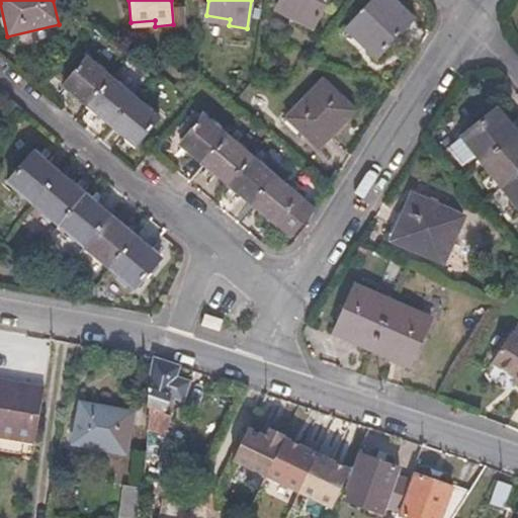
[(280,0),(276,9),(298,20),(296,24),(312,32),(328,0),(280,0)]
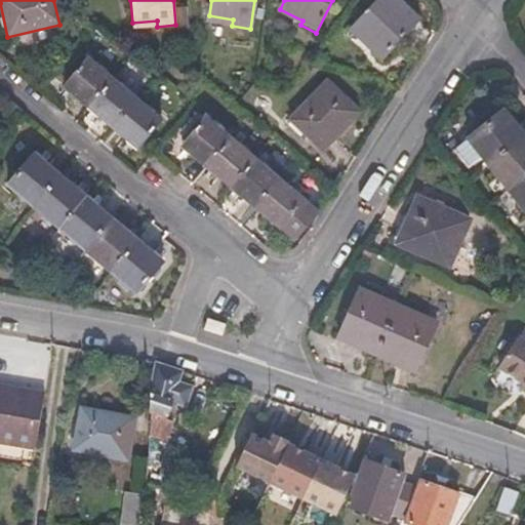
[(398,0),(378,0),(354,27),(373,45),(369,49),(381,59),(419,18),(398,0)]
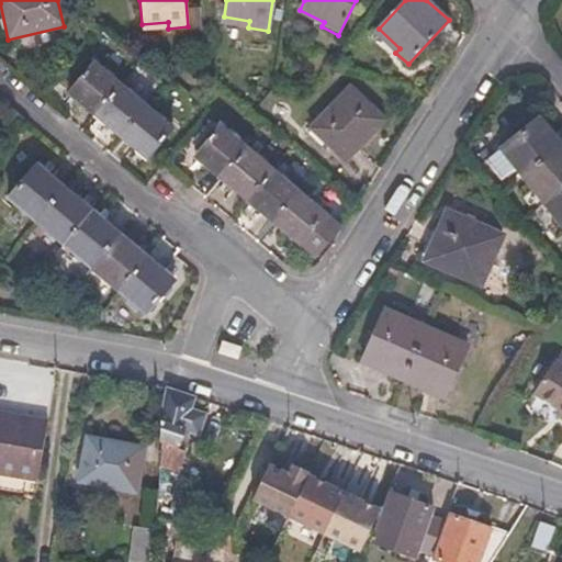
[(68,92),(93,114),(116,86),(91,65),(68,92)]
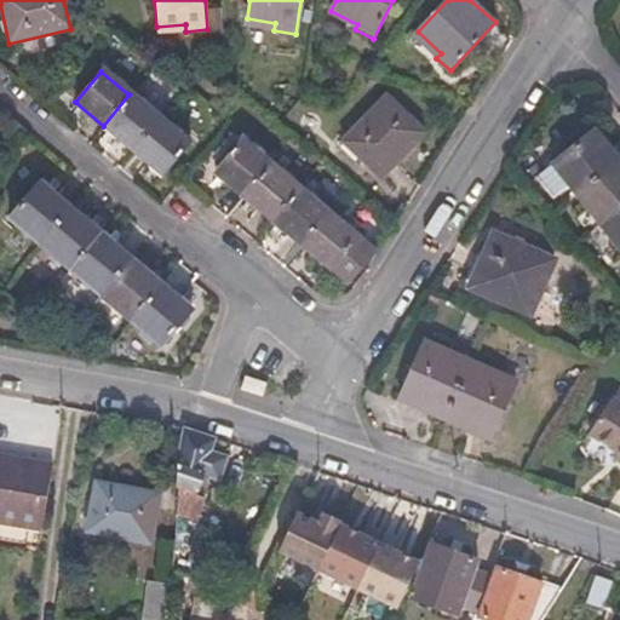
[(103,126),(132,149),(158,119),(128,95),(103,126)]
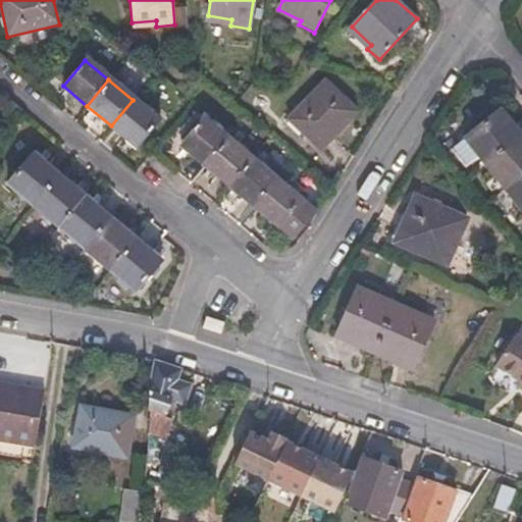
[(323,82),(291,116),(313,138),(309,143),(320,153),(357,113),(323,82)]
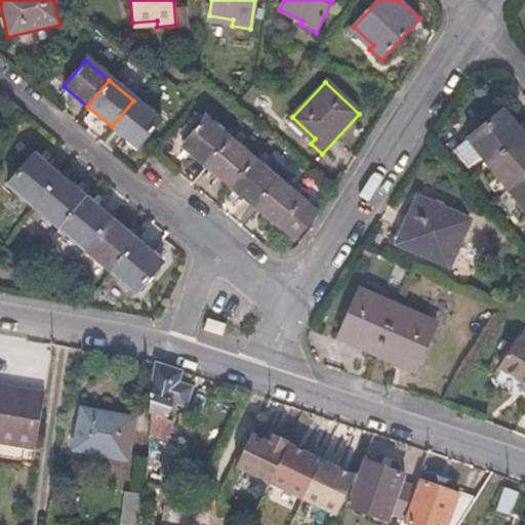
[(133,101),(112,126),(138,149),(160,122),(133,101)]
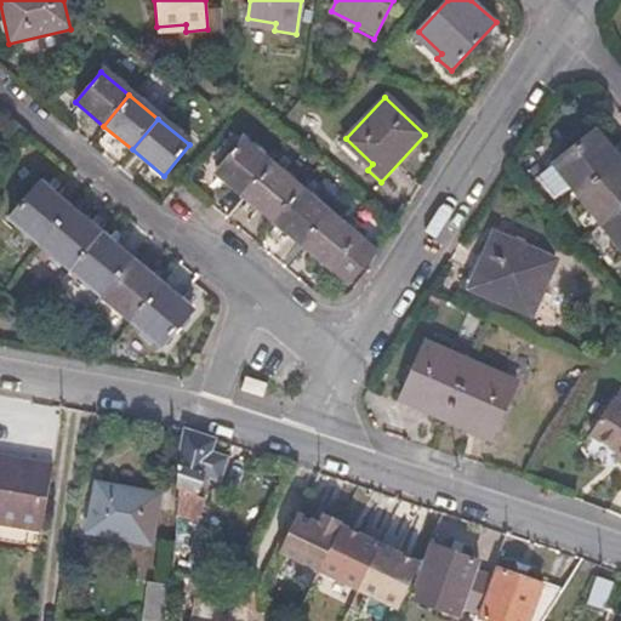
[(579,194),(620,163),(597,132),(557,165),(579,194)]
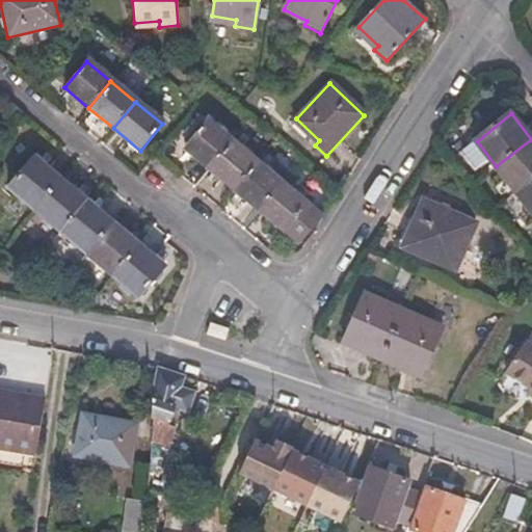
[(209,169),(233,141),(207,120),(184,148),(209,169)]
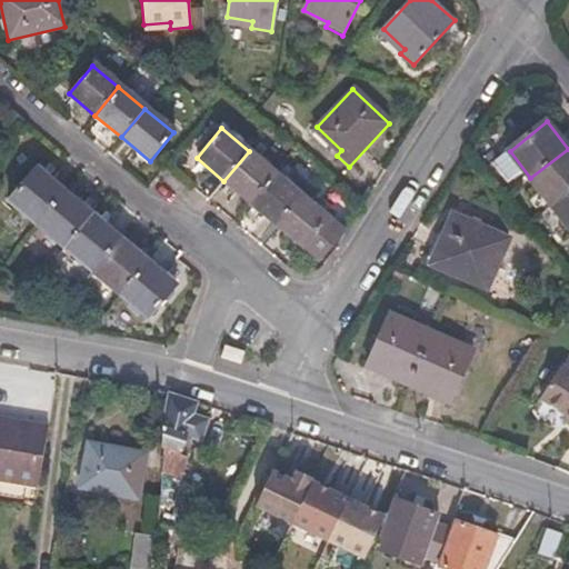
[(552,206),(568,193),(568,149),(530,178),(552,206)]
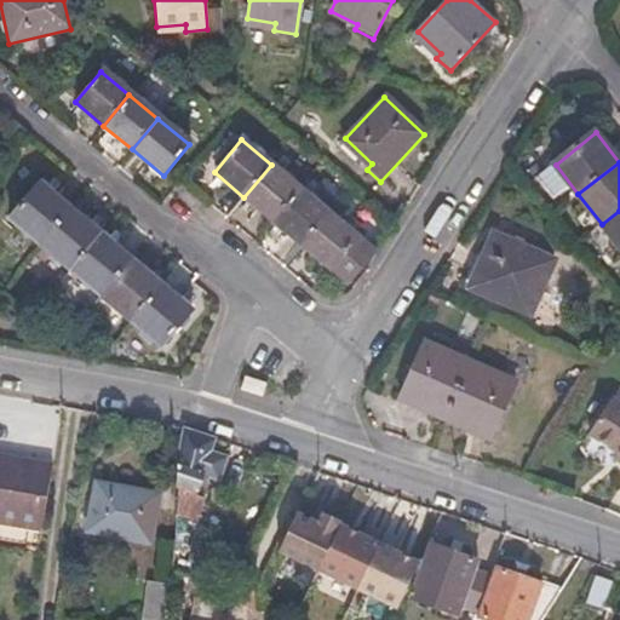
[(244,197),(273,220),(299,189),(271,165),(244,197)]
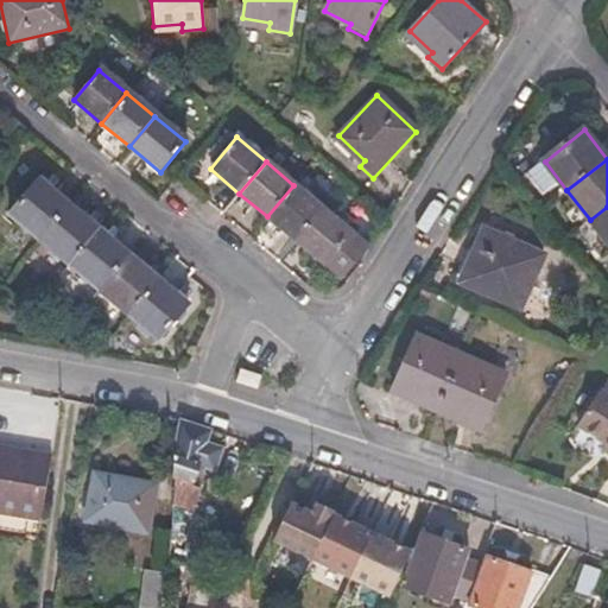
[(6,211),(39,241),(70,204),(37,176),(6,211)]
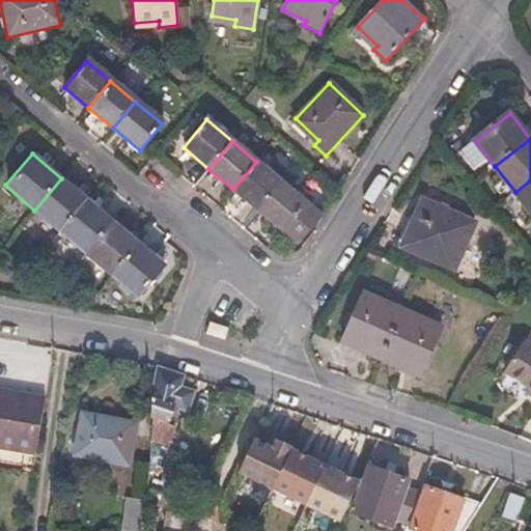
[(233,189),(258,211),(282,184),(256,162),(233,189)]
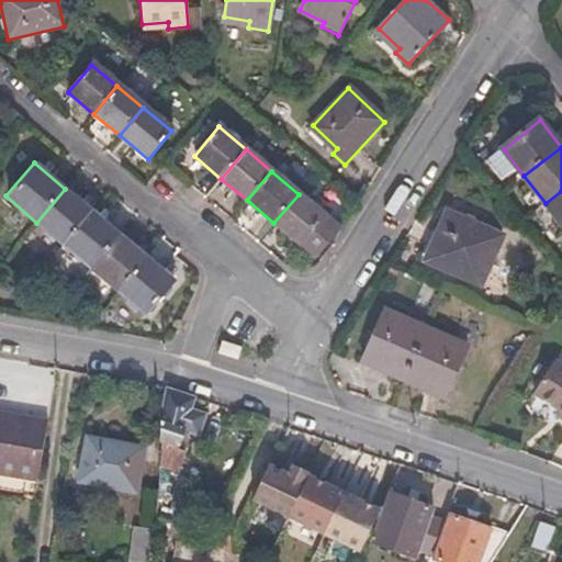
[(36,223),(63,245),(91,212),(65,189),(36,223)]
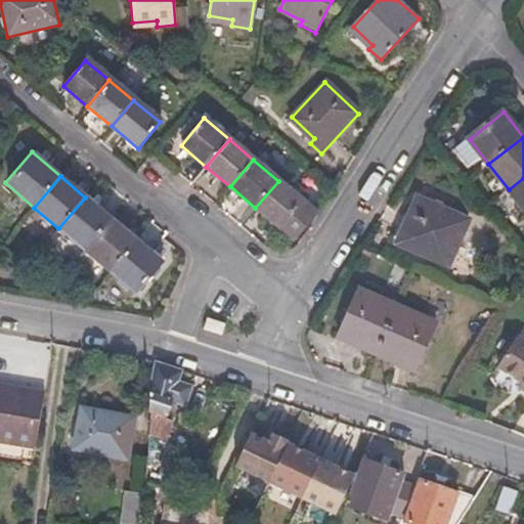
[(523,178),(509,189),(523,208),(523,178)]
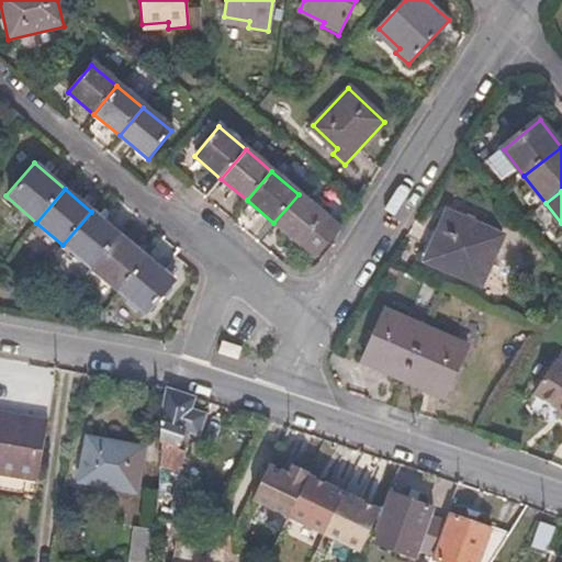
[(299,194),(273,223),(314,257),(339,227),(299,194)]
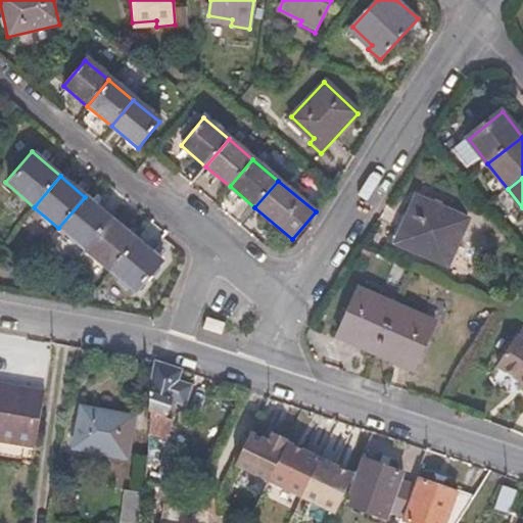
[(58,228),(85,250),(110,219),(85,197),(58,228)]
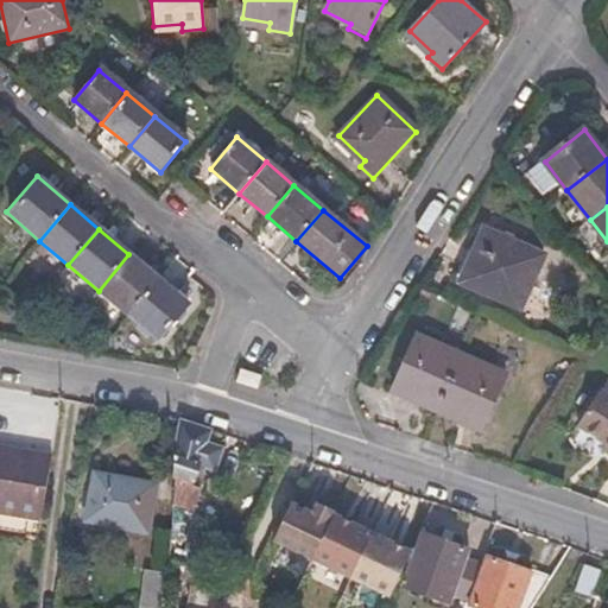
[(486,232),(463,283),(520,308),(542,257),(486,232)]
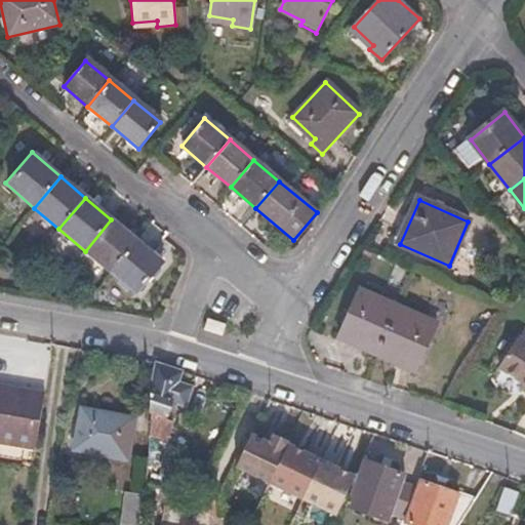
[(85,251),(111,273),(136,241),(111,219),(85,251)]
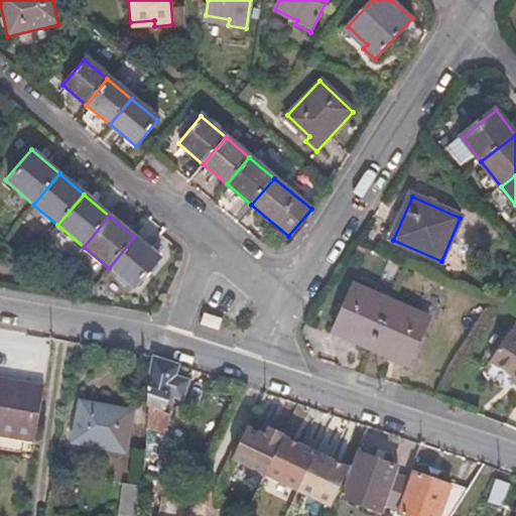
[(134,237),(109,268),(135,289),(160,259),(134,237)]
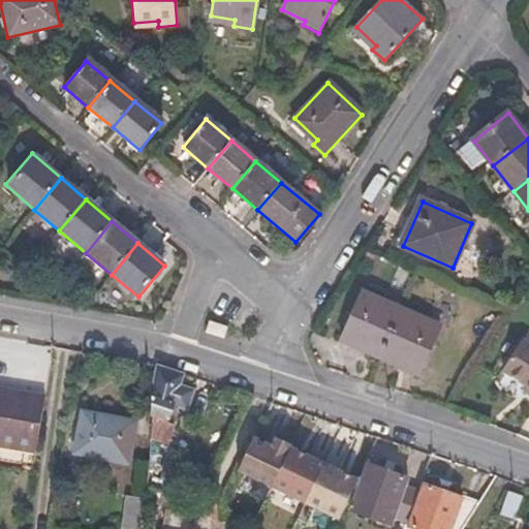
[(341,340),(378,356),(400,308),(362,291),(341,340)]
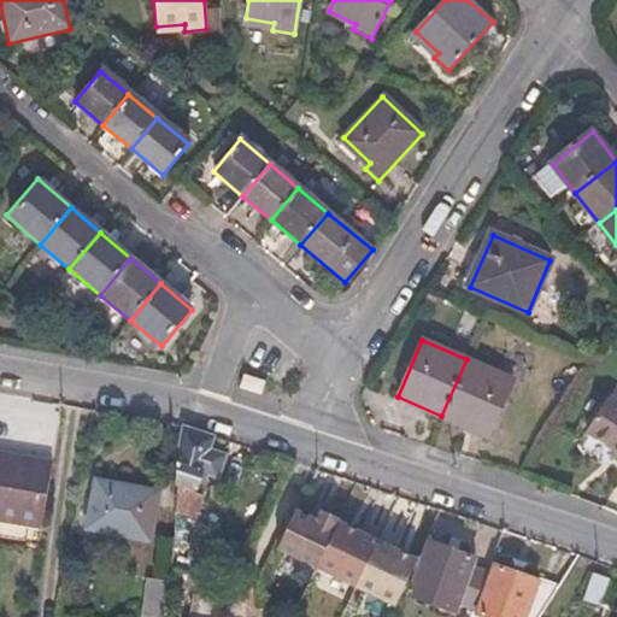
[(466,359),(441,416),(487,435),(511,378),(466,359)]
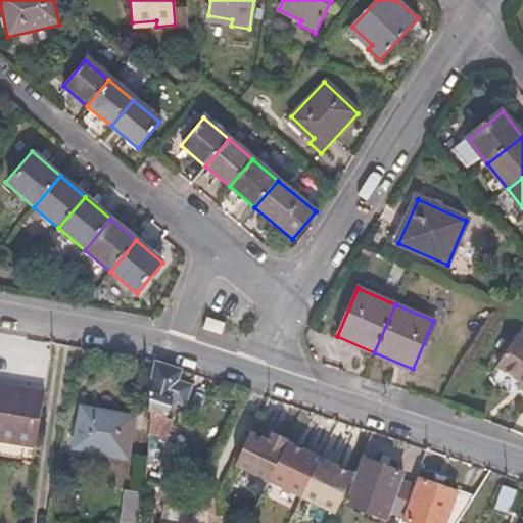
[(522,378),(522,336),(517,333),(497,362),(522,378)]
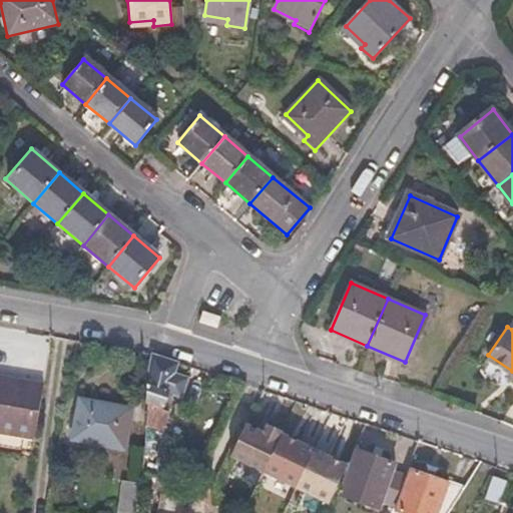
[(137,361),(143,362),(145,355),(138,354),(137,361)]
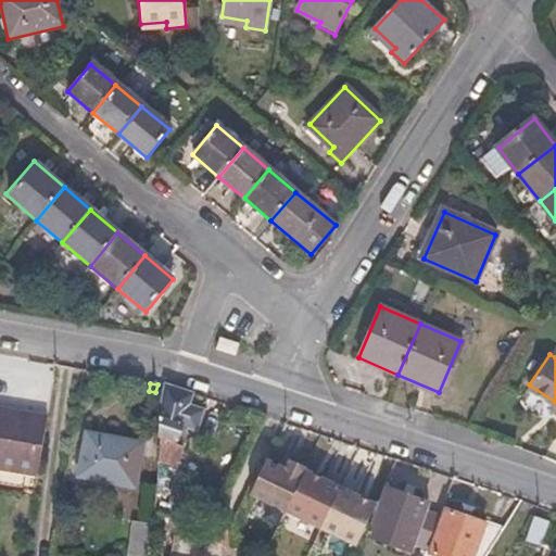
[(159,412),(160,463),(174,467),(180,447),(175,445),(181,426),(194,430),(201,411),(188,406),(191,394),(166,387),(163,386),(159,412)]
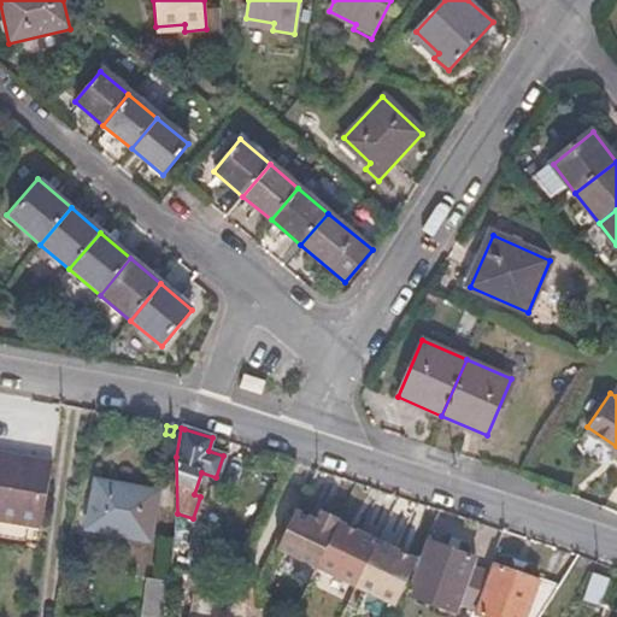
[(0,521),(27,526),(40,528),(51,464),(0,456),(0,521)]
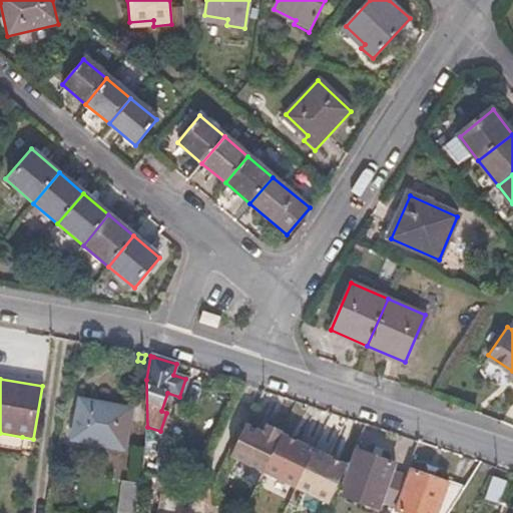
[(130,410),(78,400),(71,440),(123,450),(130,410)]
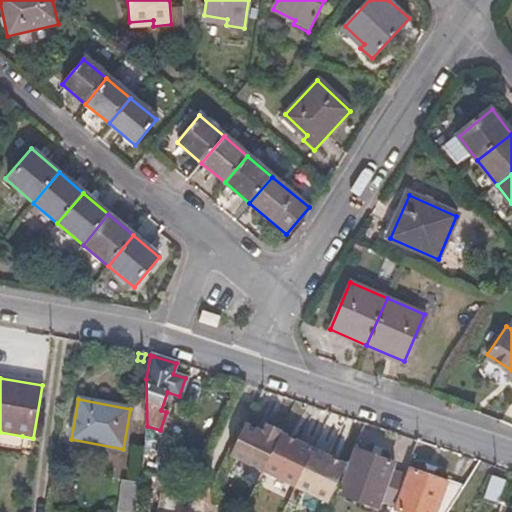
[(230,458),(263,472),(280,434),(281,431),(266,425),(263,429),(258,432),(245,425),(230,458)]
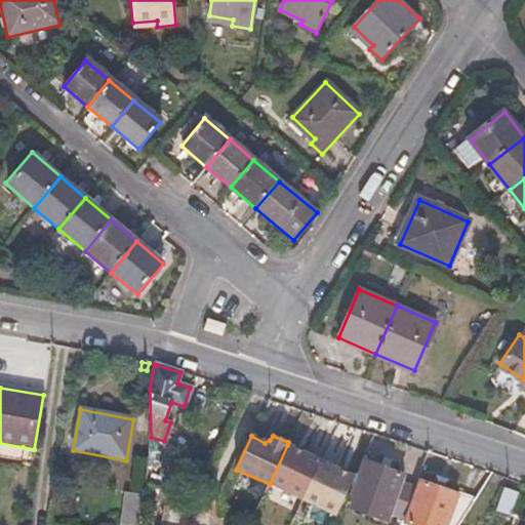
[(320,460),(287,445),(270,484),(303,498),(320,460)]
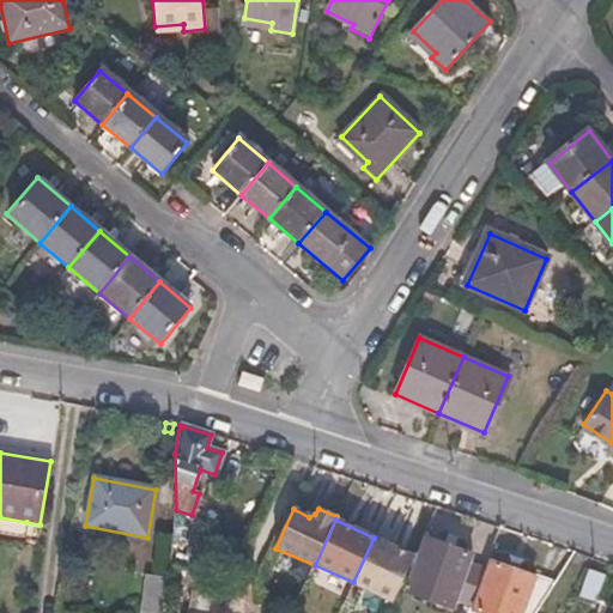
[(413,554),(374,538),(353,582),(392,599),(413,554)]
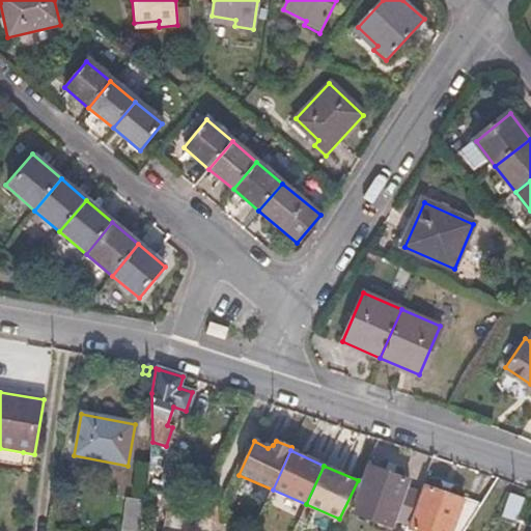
[(394,520),(407,524),(418,493),(404,488),(407,482),(367,469),(363,482),(359,481),(352,502),(355,503),(352,512),(391,526),(394,520)]
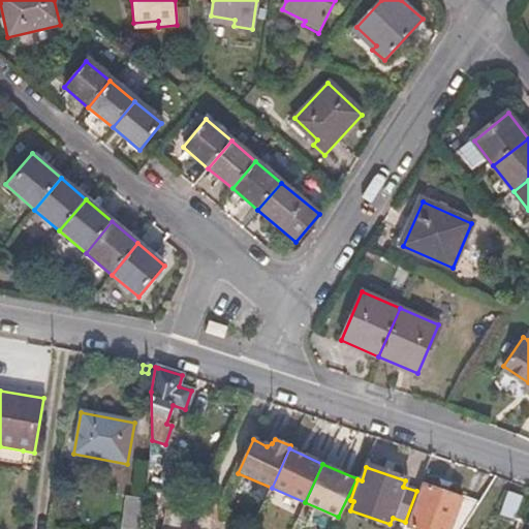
[(499,515),(499,516),(511,520),(523,486),(509,481),(499,515)]
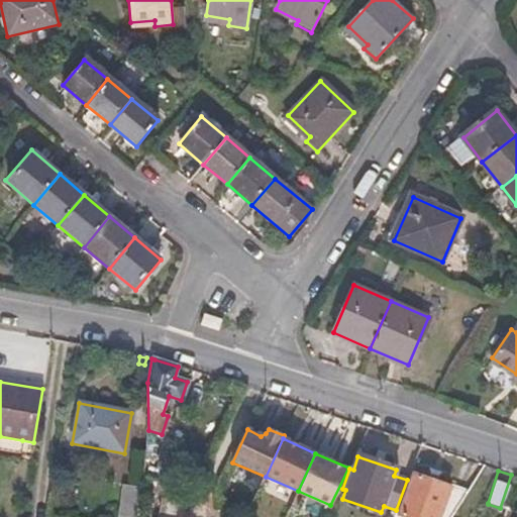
[(406,516),(450,516),(464,494),(412,476),(399,514),(406,516)]
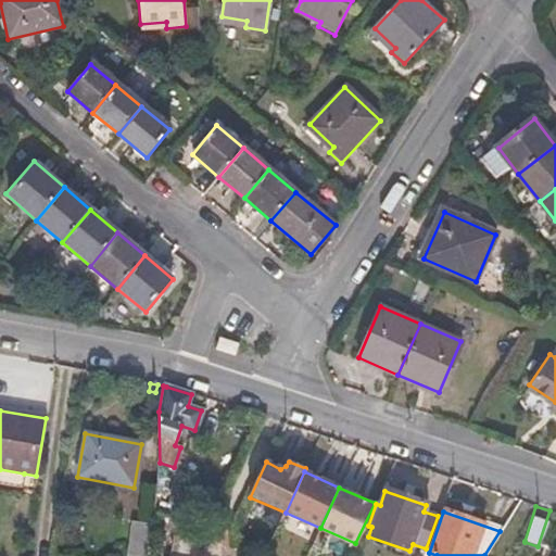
[(127,555),(143,555),(147,535),(129,534),(127,555)]
